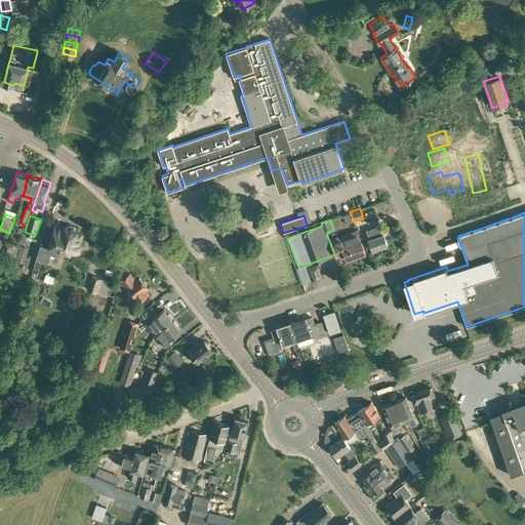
[(79,229),(65,225),(64,227),(56,225),(49,245),(48,248),(40,245),(36,259),(32,272),(33,272),(31,279),(36,281),(38,273),(42,261),(48,264),(51,253),(59,256),(63,249),(70,252),(70,251),(76,252),(79,251),(81,245),(79,243),(82,233),(78,232),(79,230),(79,229)]
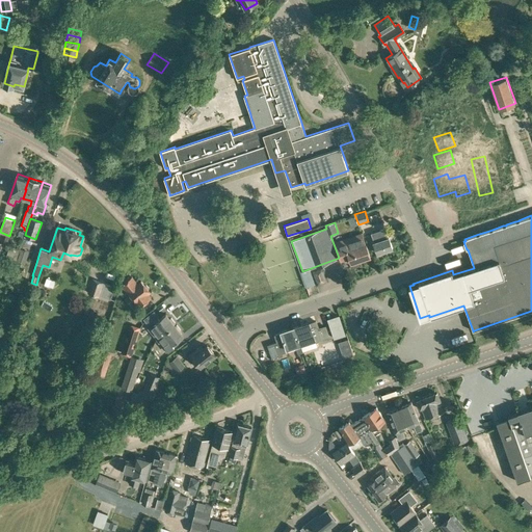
[(389,237),(386,228),(371,233),(374,242),(373,242),(377,254),(393,248),(389,237)]
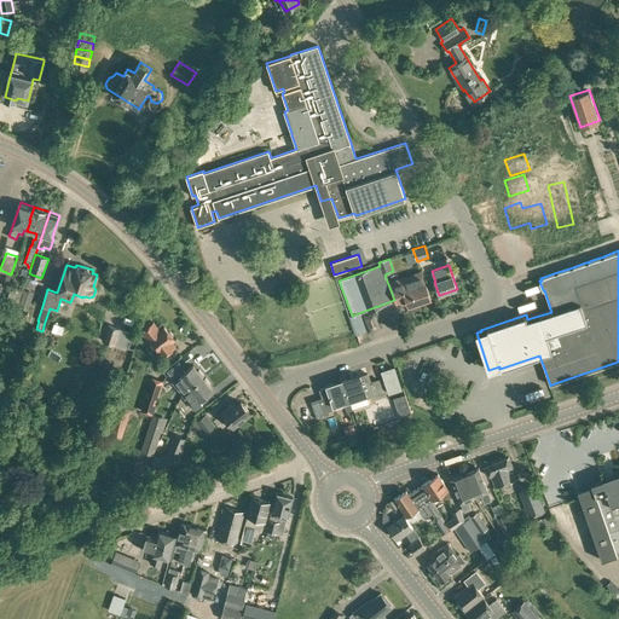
[(397,302),(406,300),(410,308),(412,308),(418,307),(418,305),(418,302),(431,298),(429,291),(428,291),(421,271),(410,275),(395,279),(389,282),(397,302)]
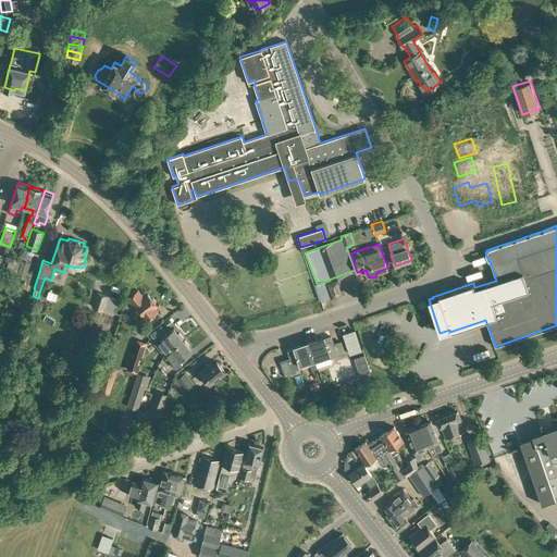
[(16,273),(20,262),(14,260),(14,262),(9,261),(7,270),(16,273)]
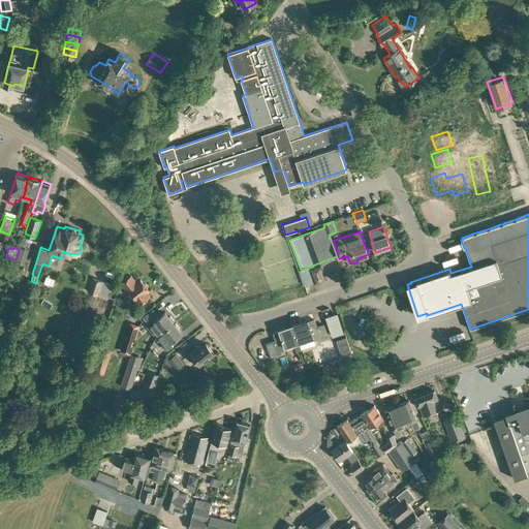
[(316,282),(325,278),(320,265),(311,268),(316,282)]
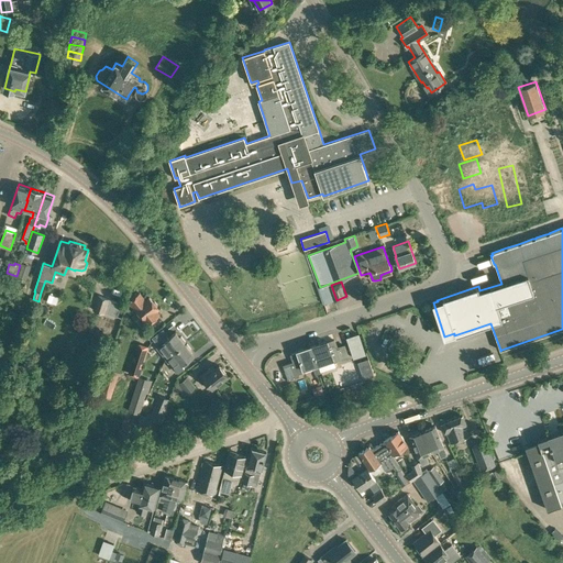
[(138,294),(135,293),(129,297),(131,299),(129,300),(148,324),(161,315),(157,310),(159,308),(151,297),(146,300),(140,293),(138,294)]
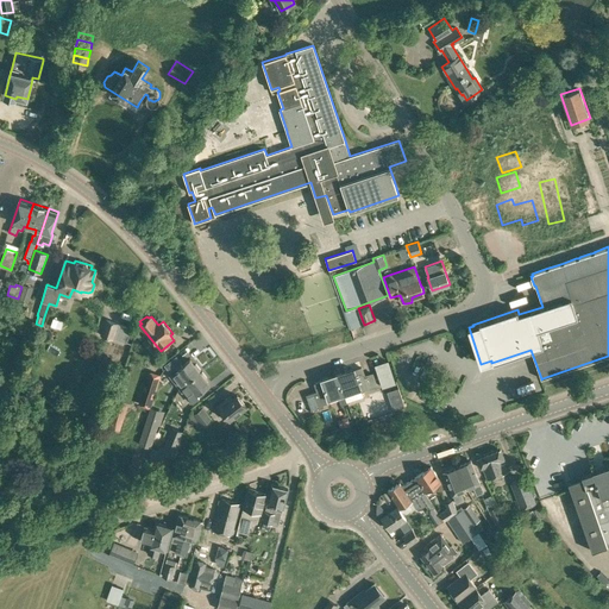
[(133,339),(135,334),(131,333),(132,328),(119,324),(119,322),(105,318),(100,334),(113,339),(114,338),(127,343),(129,338),(133,339)]
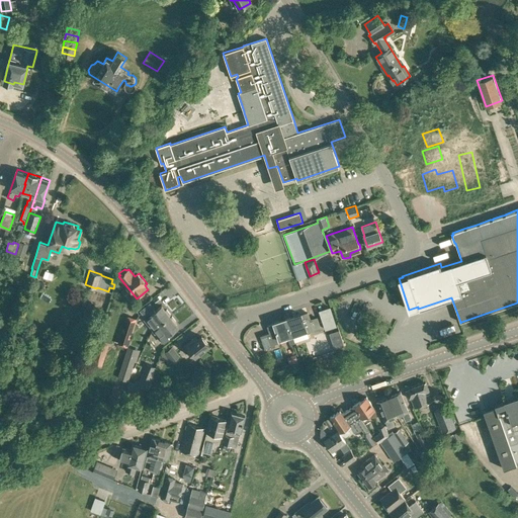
[(155,311),(154,309),(154,308),(150,303),(146,306),(140,311),(150,323),(154,329),(170,316),(162,306),(155,311)]
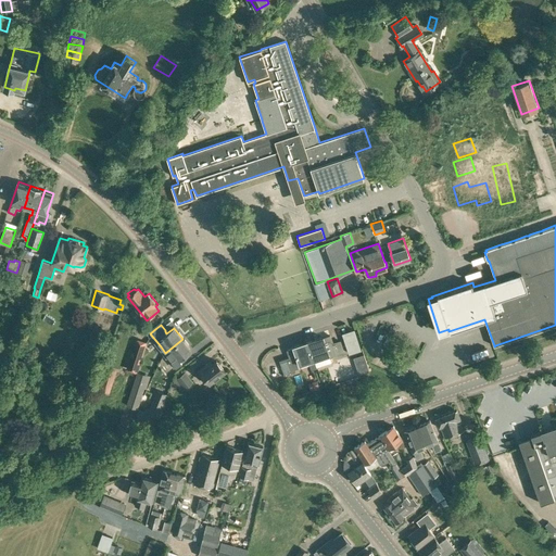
[(308,341),(314,359),(329,354),(329,356),(344,352),(340,340),(332,343),(330,335),(324,337),(308,341)]
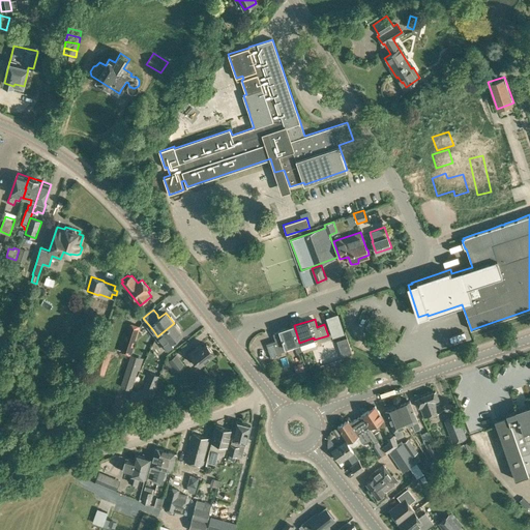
[(130,355),(135,343),(140,327),(129,323),(120,352),(130,355)]
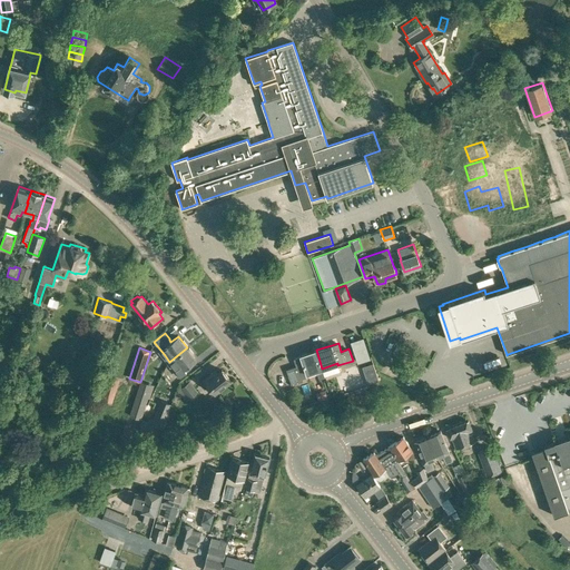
[(169,362),(167,363),(178,377),(180,376),(186,372),(192,369),(189,365),(196,360),(187,347),(169,362)]
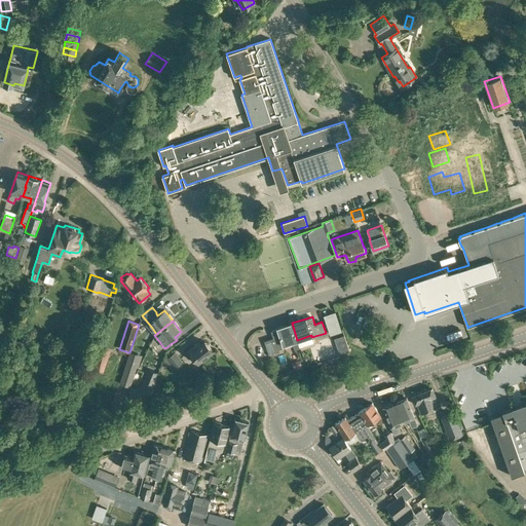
[(297,340),(292,323),(277,328),(277,329),(271,331),(274,338),(265,341),(269,354),(278,350),(278,348),(285,346),(284,344),(293,341),(295,349),(300,348),(297,340)]
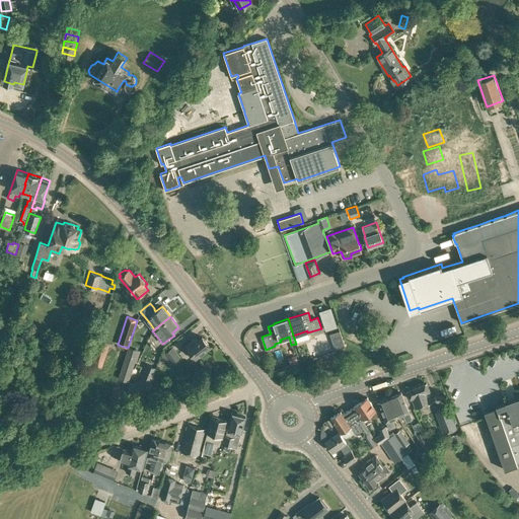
[(340,330),(330,334),(335,350),(345,346),(340,330)]
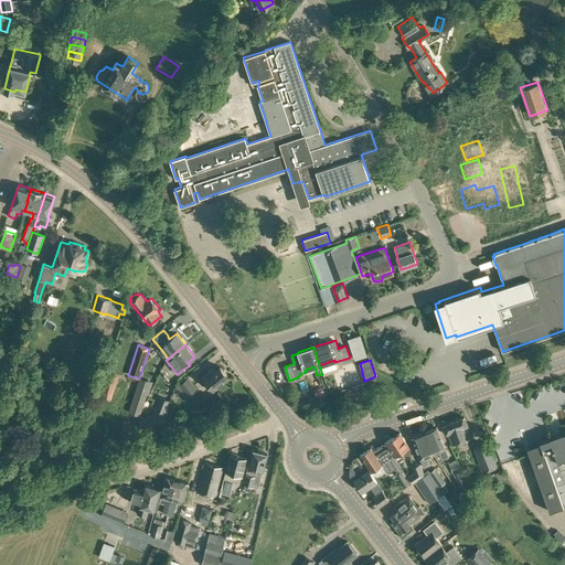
[(230,377),(221,366),(215,370),(213,366),(202,375),(203,376),(198,380),(203,385),(208,382),(214,390),(230,377)]
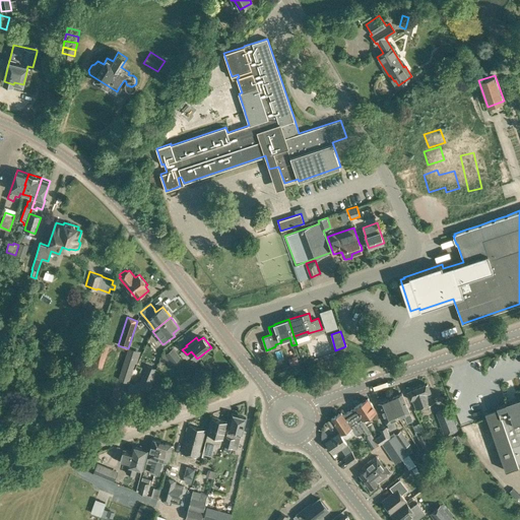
[(477,355),(504,347),(502,341),(475,349),(477,355)]
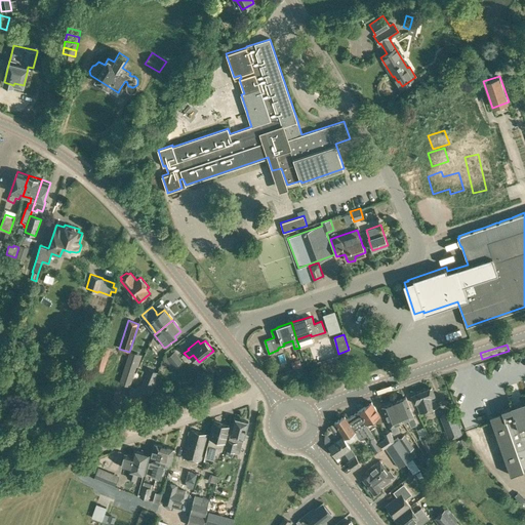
[(104,371),(111,350),(98,346),(91,367),(104,371)]
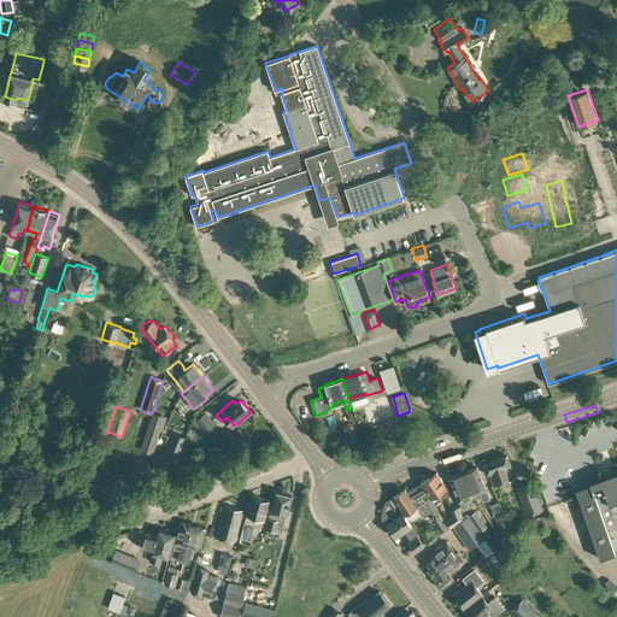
[(205,432),(215,424),(206,412),(195,421),(192,424),(198,430),(201,428),(205,432)]
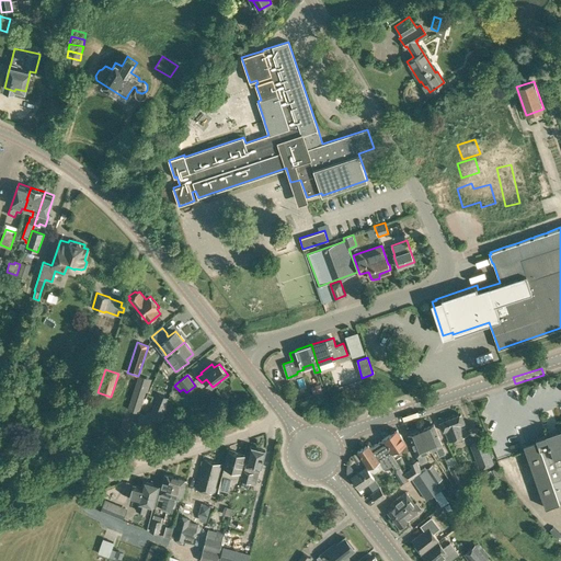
[(311,386),(313,393),(322,390),(319,384),(311,386)]
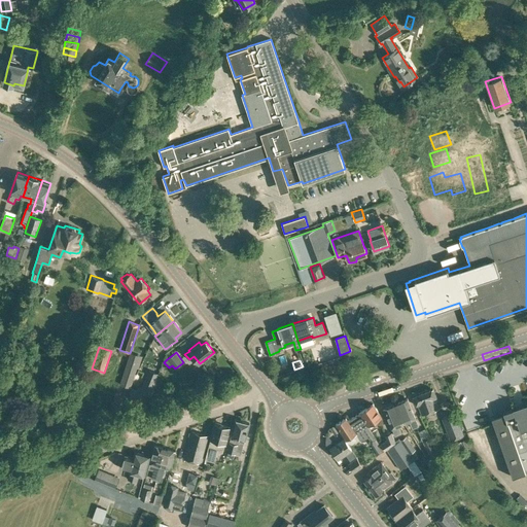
[(142,386),(139,387),(150,394),(155,380),(146,376),(142,386)]
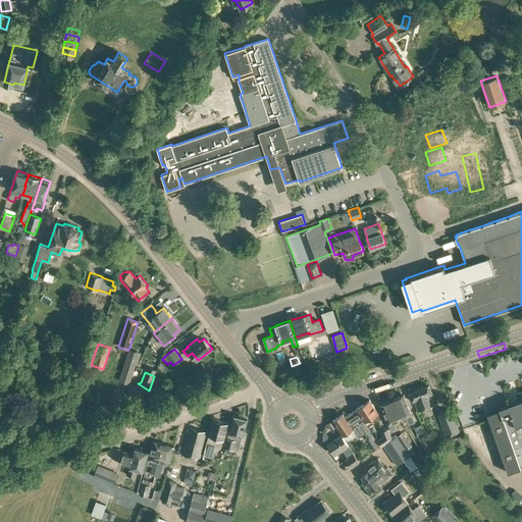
[(432,397),(431,395),(432,394),(429,385),(409,393),(412,402),(413,401),(417,412),(435,405),(432,397)]
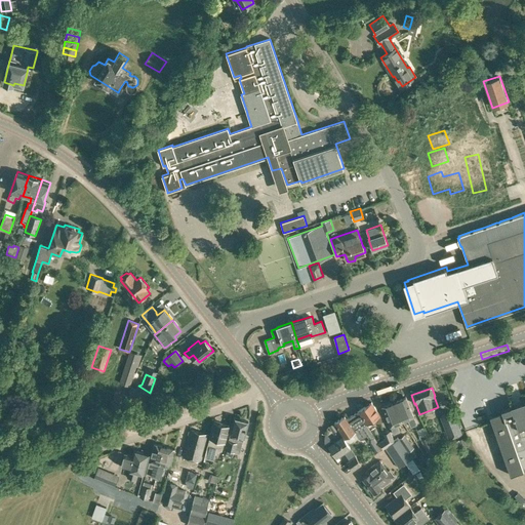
[(394,401),(402,421),(408,419),(411,427),(417,425),(414,416),(406,397),(394,401)]
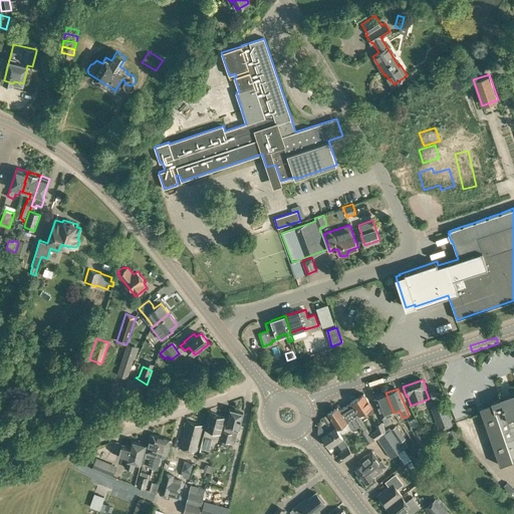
[(513,392),(500,398),(491,401),(492,403),(490,404),(482,407),(480,407),(500,465),(502,464),(510,461),(510,462),(513,461),(512,460),(513,459),(513,392)]
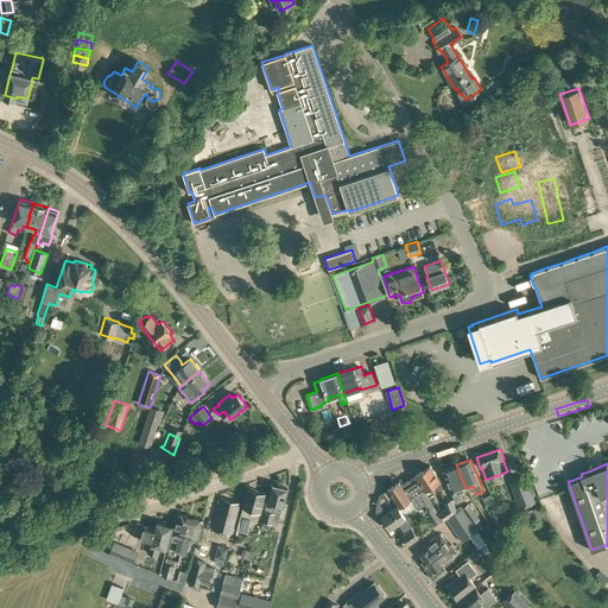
[(466,488),(456,464),(443,470),(453,494),(456,502),(463,500),(460,491),(466,488)]
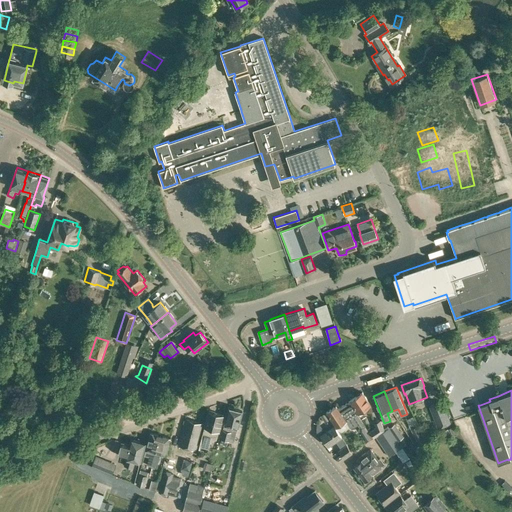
[(358,413),(371,405),(362,392),(350,400),(358,413)]
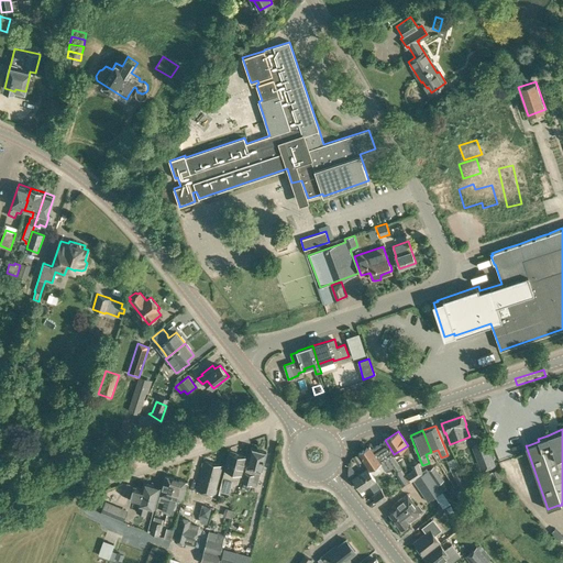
[(368,467),(370,470),(381,463),(387,472),(394,467),(396,471),(395,472),(404,485),(410,481),(407,474),(406,475),(401,470),(401,468),(393,455),(394,454),(385,440),(372,449),(370,445),(359,453),(368,467)]
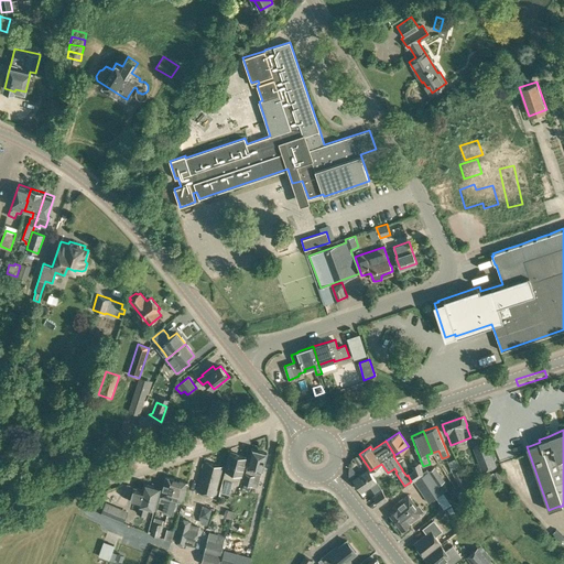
[(494,466),(491,461),(492,461),(485,443),(474,447),(480,466),(480,465),(483,470),(494,466)]
